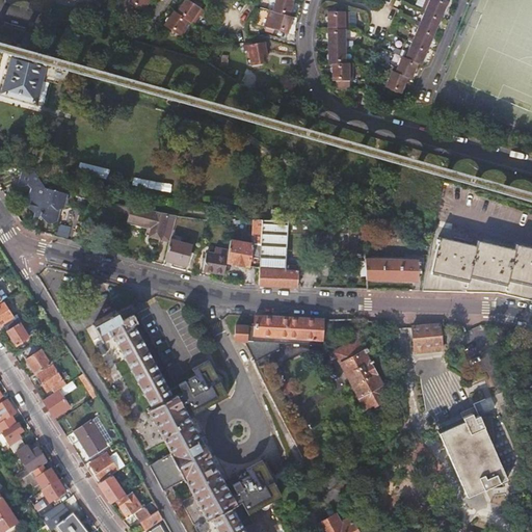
[(4,0),(4,2),(50,16),(53,0),(4,0)]
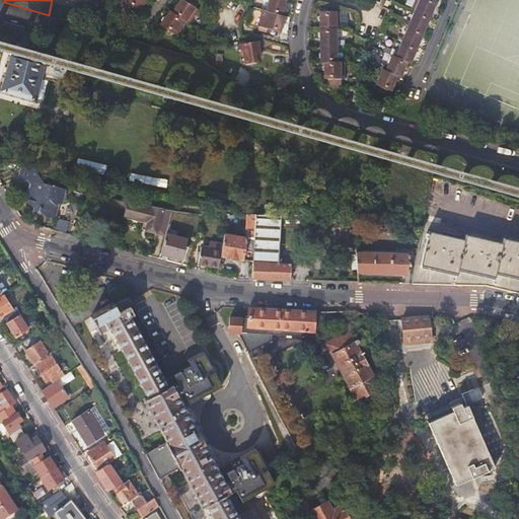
[(122,0),(115,11),(129,20),(140,3),(143,5),(145,4),(147,2),(147,0),(122,0)]
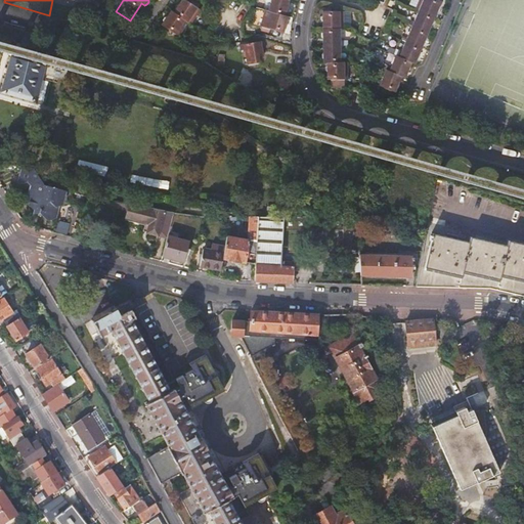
[(198,7),(200,4),(192,0),(191,0),(190,3),(185,0),(181,0),(179,5),(177,5),(175,8),(175,9),(174,12),(171,10),(167,16),(165,17),(163,20),(163,23),(160,27),(176,38),(178,36),(187,22),(190,24),(201,9),(198,7)]
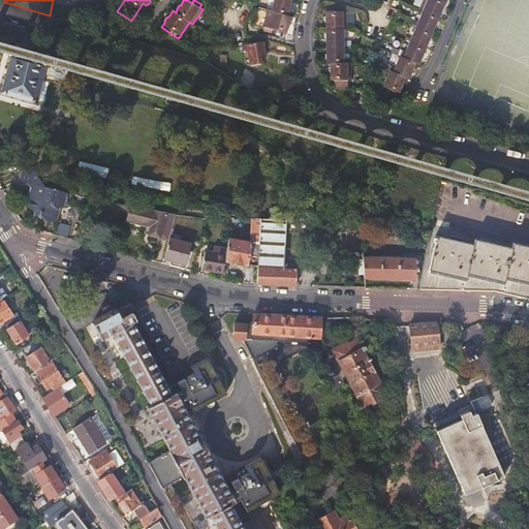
[(273,29),(276,30),(286,33),(287,29),(289,28),(290,25),(288,24),(291,17),(287,16),(288,11),(290,11),(291,7),(290,6),(291,0),(274,0),(271,10),(268,9),(266,13),(262,26),(265,27),(263,30),(265,31),(272,33),(273,29)]
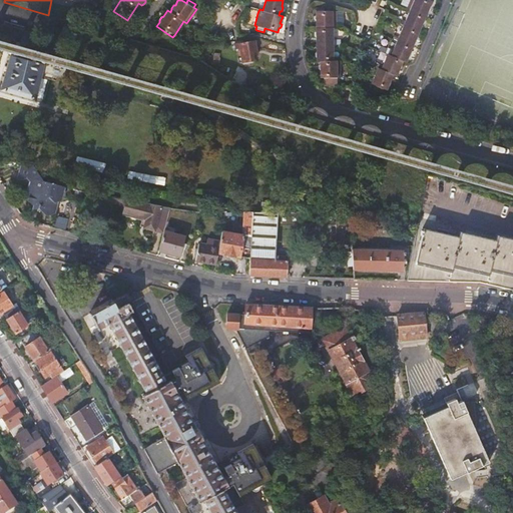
[(431,5),(432,0),(410,0),(407,9),(410,10),(391,55),(387,54),(381,69),(378,68),(371,83),(387,90),(388,86),(390,86),(391,83),(391,81),(394,75),(396,76),(399,69),(401,68),(402,65),(402,63),(403,61),(406,62),(409,55),(411,55),(412,51),(411,49),(415,40),(417,39),(419,36),(418,35),(422,25),(424,24),(425,21),(424,19),(428,10),(430,9),(432,6),(431,5)]
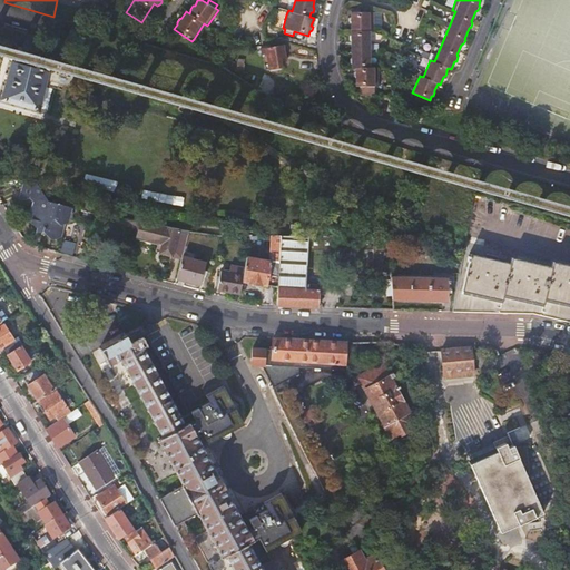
[(373,30),(373,12),(361,12),(360,8),(351,8),(351,16),(350,17),(350,21),(351,23),(351,36),(350,36),(350,40),(351,41),(352,57),(351,59),(351,62),(352,64),(352,68),(355,68),(355,71),(354,72),(354,76),(356,78),(360,78),(360,95),(374,95),(374,86),(379,86),(377,67),(371,67),(370,30),(373,30)]
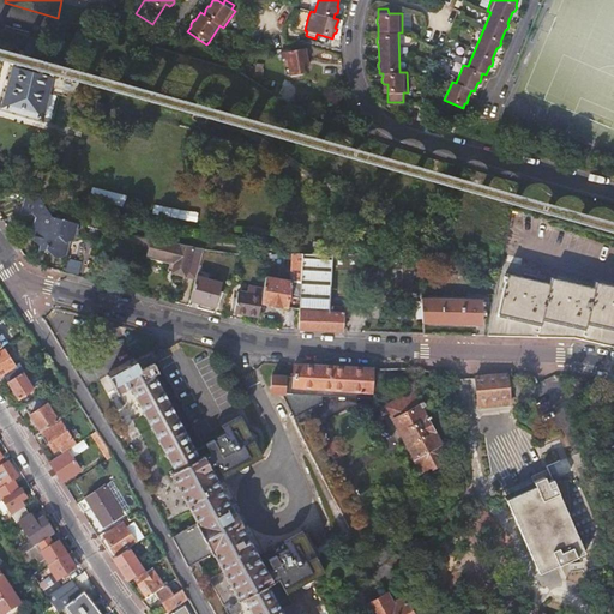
[(0,37),(0,47),(20,54),(22,49),(26,50),(25,55),(52,62),(55,54),(0,37)]
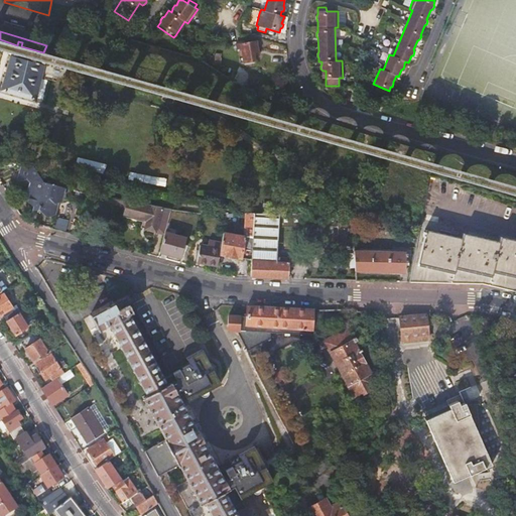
[(259,54),(257,41),(236,44),(237,48),(242,47),(244,62),(256,60),(255,55),(259,54)]
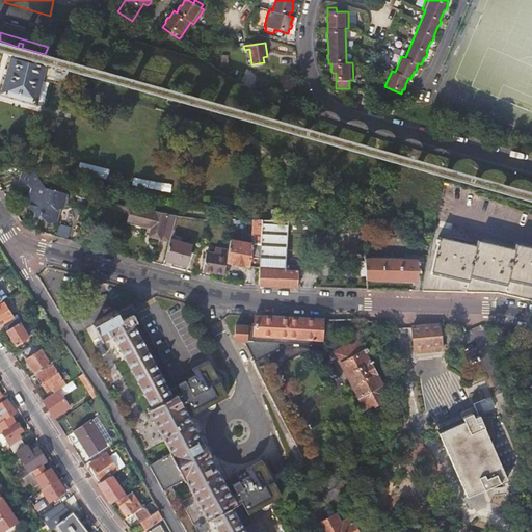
[(47,68),(12,58),(2,94),(38,105),(47,68)]
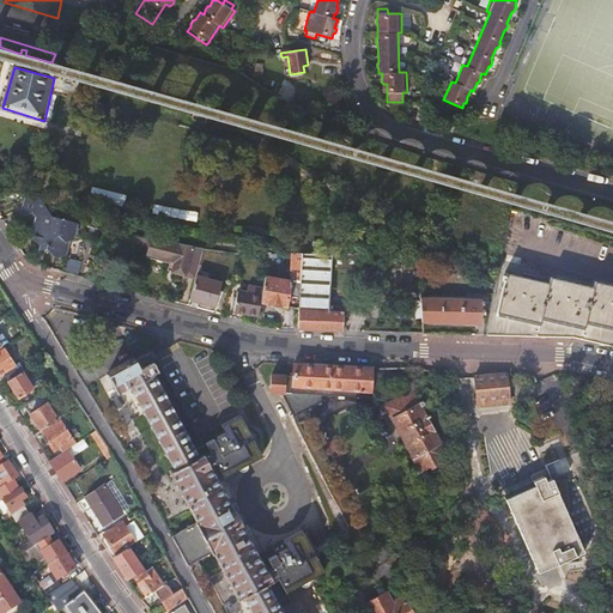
[(213,105),(199,102),(195,115),(208,119),(213,105)]
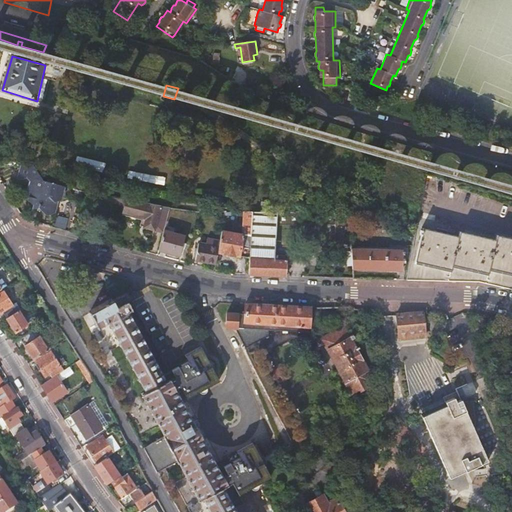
[(35,172),(47,175),(48,173),(40,161),(32,163),(32,164),(35,172)]
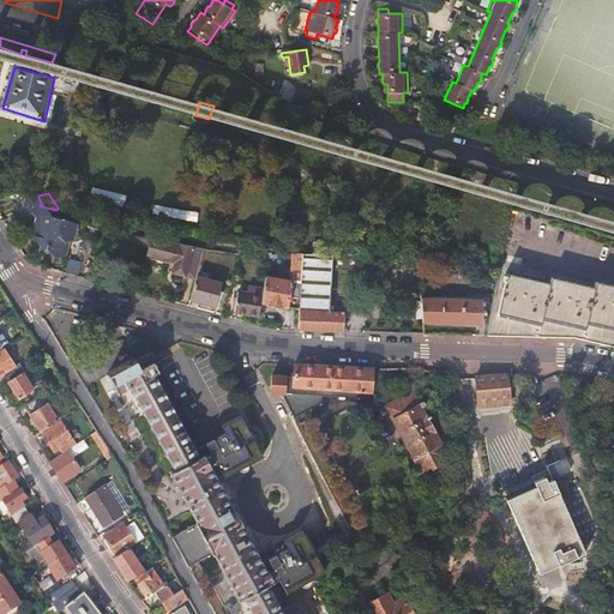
[(38,197),(24,198),(24,199),(25,200),(22,211),(20,212),(20,214),(22,217),(34,214),(38,216),(37,221),(35,222),(35,223),(36,223),(35,228),(34,229),(34,230),(36,233),(35,239),(35,240),(43,246),(42,250),(41,250),(41,252),(49,248),(54,252),(53,256),(56,259),(62,257),(62,253),(62,252),(65,242),(68,241),(71,232),(74,233),(77,223),(43,215),(43,210),(42,210),(43,209),(44,209),(42,206),(38,197)]
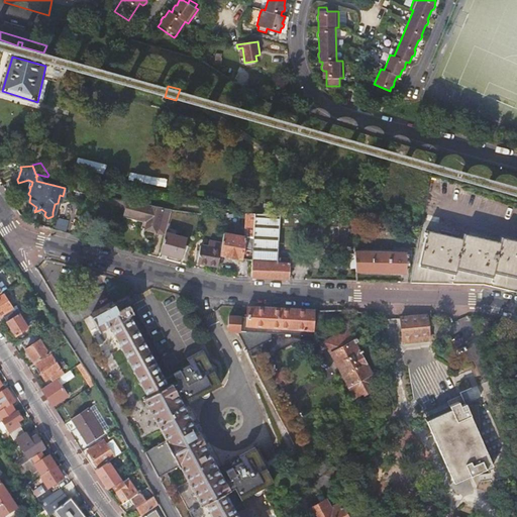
[(167,186),(169,178),(131,171),(129,179),(167,186)]
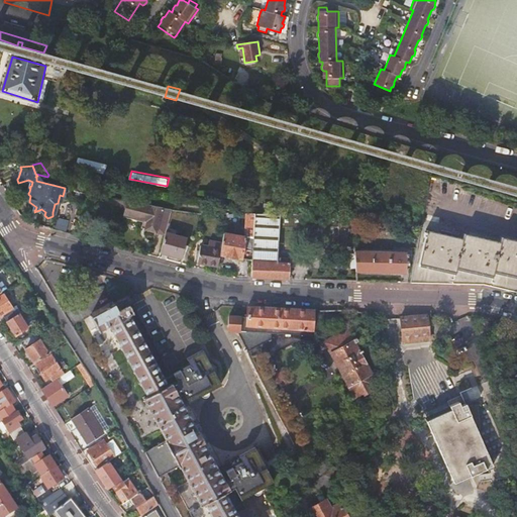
[(166,232),(172,208),(128,201),(124,213),(144,219),(142,225),(146,226),(146,228),(165,233),(166,232)]
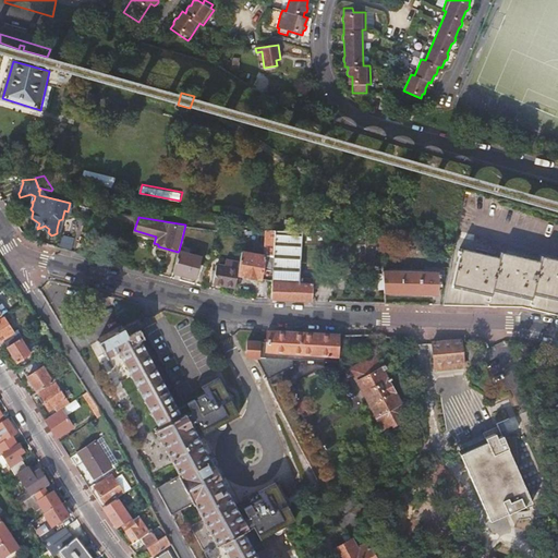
[(271,299),(312,301),(313,284),(316,286),(316,279),(299,278),(301,246),(364,244),(364,274),(383,274),(383,253),(383,229),(332,230),(276,230),(273,280),(271,299)]
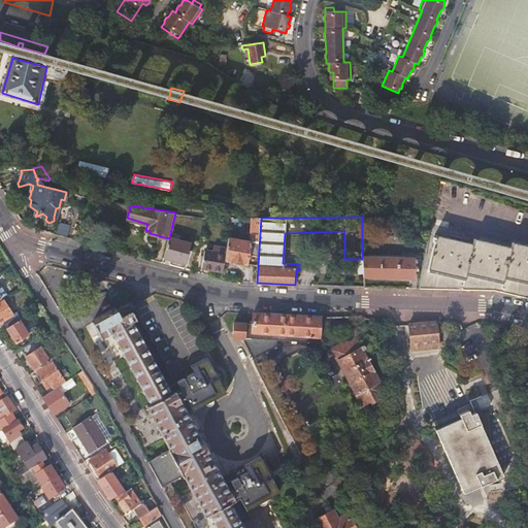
[(258,265),(261,218),(252,218),(251,241),(229,237),(227,248),(225,259),(258,265)]
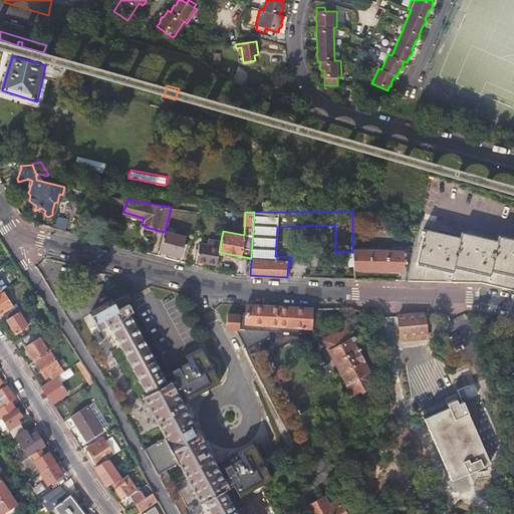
[(231,222),(233,212),(226,212),(225,220),(231,222)]
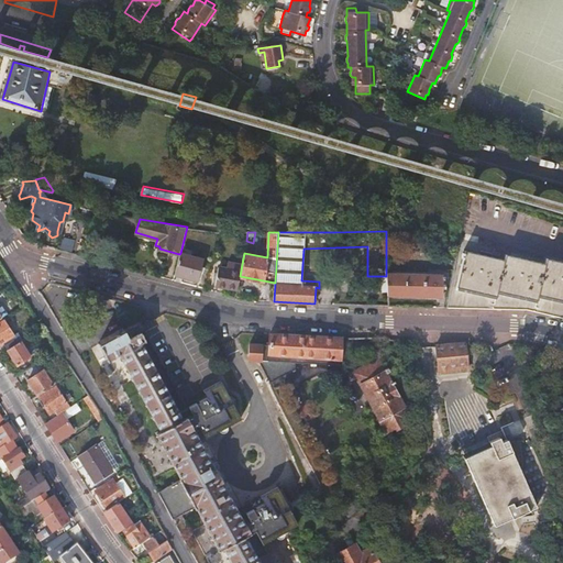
[(448,308),(493,308),(496,296),(498,296),(499,290),(508,291),(508,293),(530,298),(530,297),(538,299),(538,300),(539,300),(540,294),(548,296),(548,297),(562,300),(562,262),(548,258),(547,264),(507,254),(506,260),(466,250),(466,253),(464,252),(463,257),(465,258),(462,272),(454,271),(448,308)]
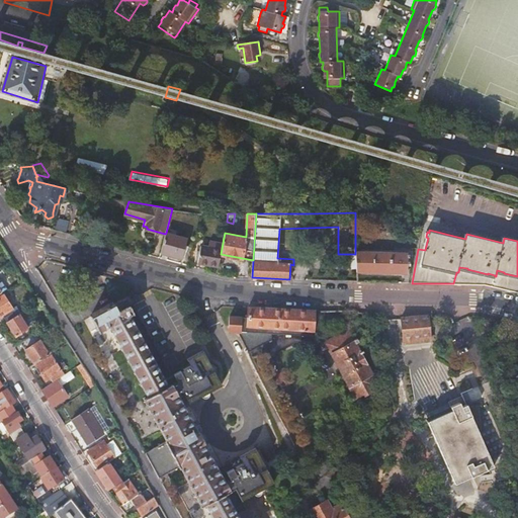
[(165,234),(161,253),(181,258),(187,239),(166,233),(165,234)]
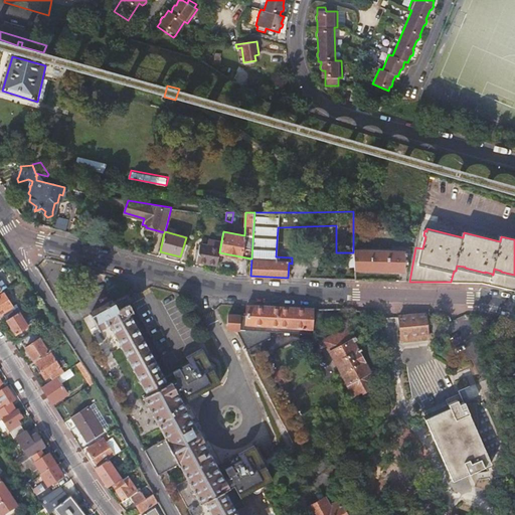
[(217,265),(219,252),(221,241),(208,239),(207,245),(199,243),(197,261),(217,265)]
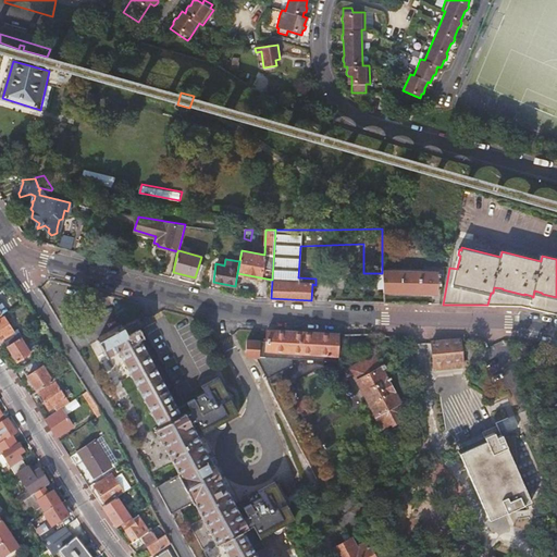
[(383,270),(384,292),(438,293),(438,276),(441,276),(441,273),(438,273),(438,272),(383,270)]
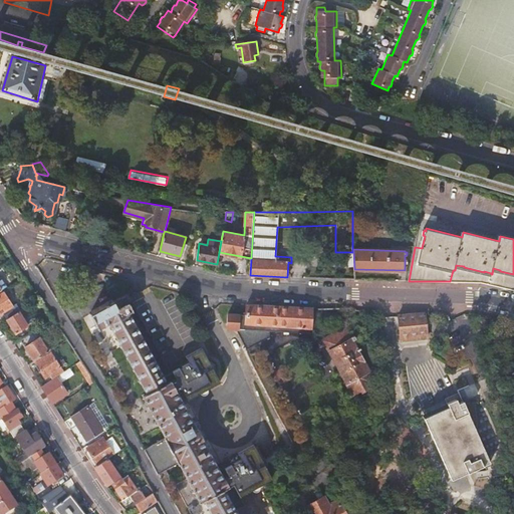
[(88,281),(91,270),(75,266),(72,276),(88,281)]
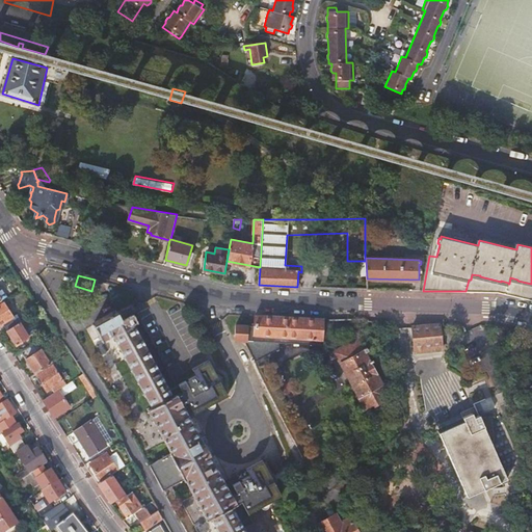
[(12,316),(3,302),(0,304),(0,333),(1,335),(7,331),(28,318),(30,316),(25,308),(12,316)]
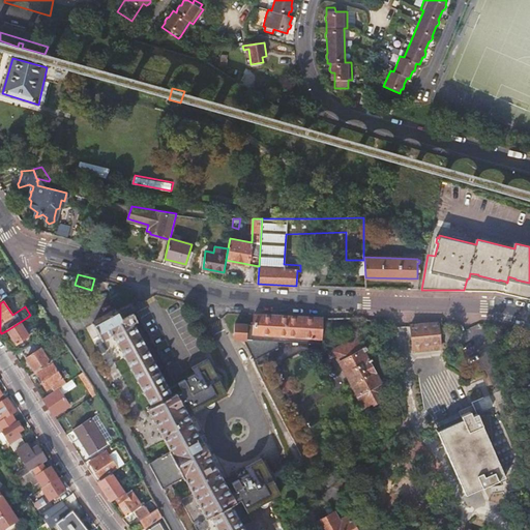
[(135,303),(119,312),(122,319),(133,313),(134,314),(138,311),(135,303)]
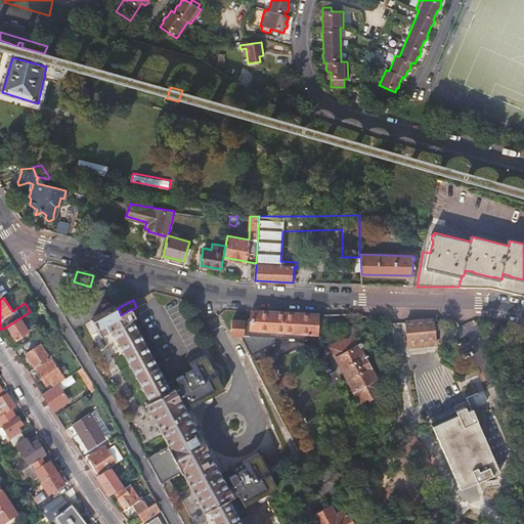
[(147,460),(161,484),(180,474),(183,473),(204,514),(209,512),(214,523),(242,523),(238,517),(247,512),(245,508),(278,489),(270,475),(266,477),(264,474),(268,471),(260,454),(244,463),(247,470),(236,475),(233,469),(221,475),(207,448),(203,450),(199,443),(203,441),(180,399),(185,396),(191,408),(225,391),(217,376),(213,379),(211,375),(215,373),(206,355),(189,364),(193,370),(167,386),(132,319),(136,317),(132,310),(131,309),(121,315),(118,308),(93,321),(101,338),(113,332),(149,402),(146,404),(169,447),(147,460)]
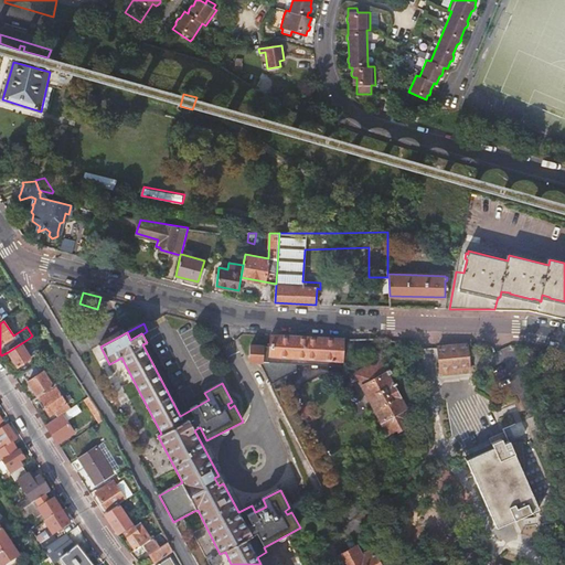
[(298,364),(343,366),(343,355),(344,339),(270,336),(270,347),(251,347),(251,358),(255,359),(255,363),(264,363),(273,382),(298,371),(298,364)]
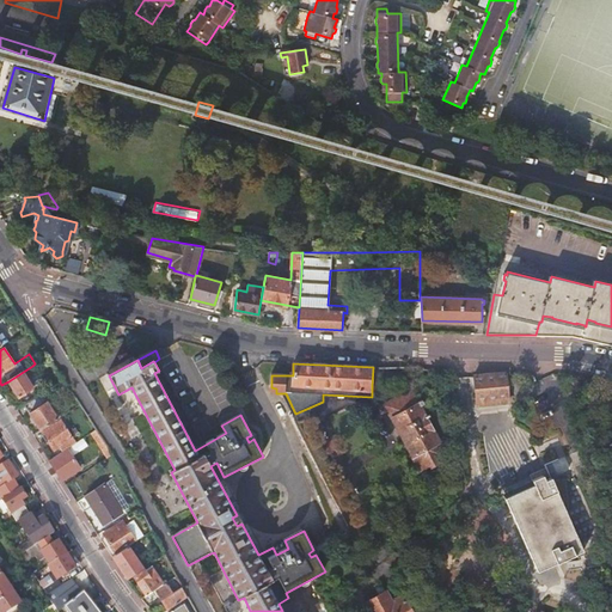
[(42,380),(32,366),(8,381),(25,405),(36,398),(35,396),(38,392),(34,385),(42,380)]
